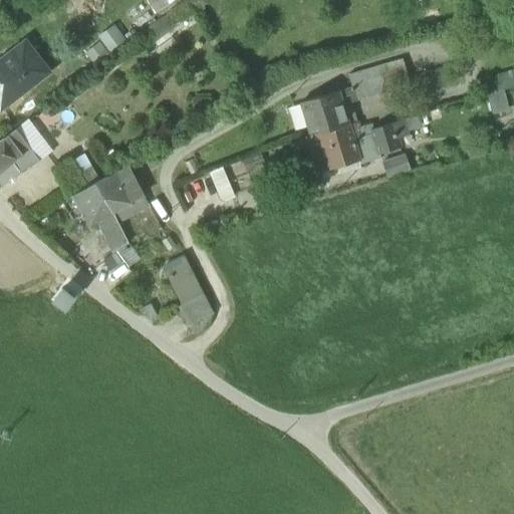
[(175,0),(147,0),(155,15),(177,2),(175,0)]
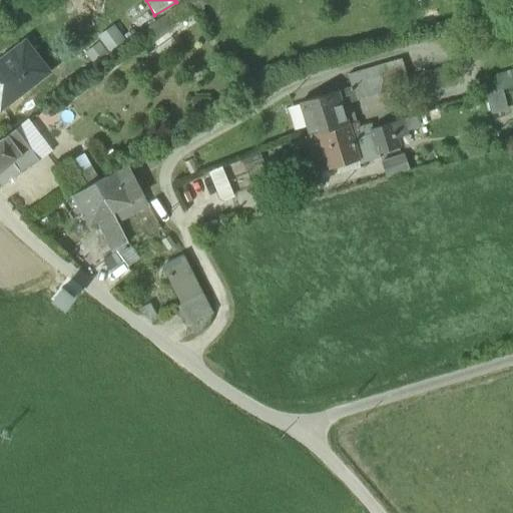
[(137,37),(144,50),(168,31),(192,13),(184,2),(137,37)]
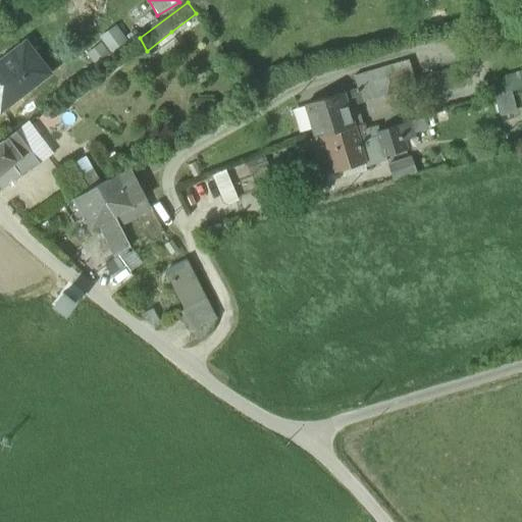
[(116,25),(99,38),(112,55),(128,43),(116,25)]
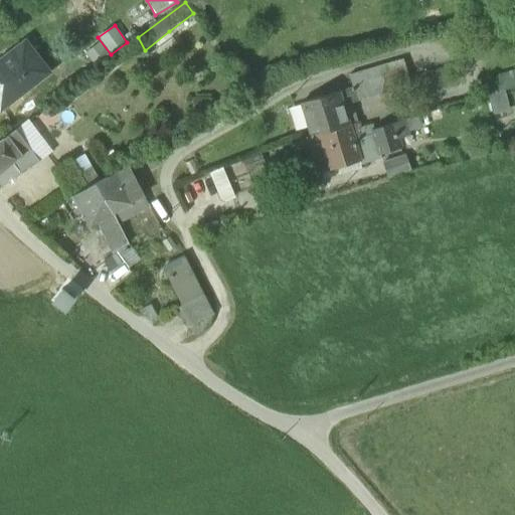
[(25,42),(0,61),(0,110),(0,111),(48,73),(25,42)]
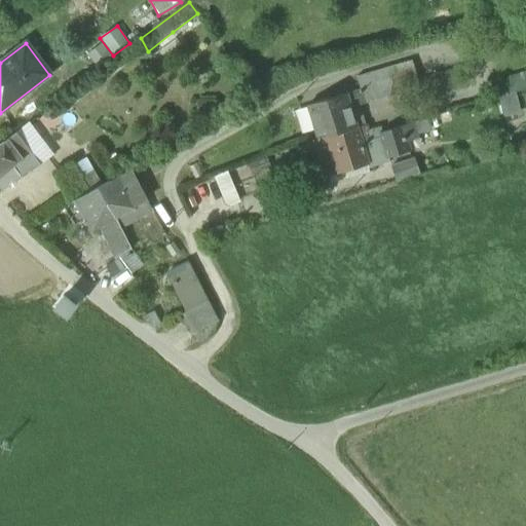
[(102,44),(87,55),(98,68),(112,57),(102,44)]
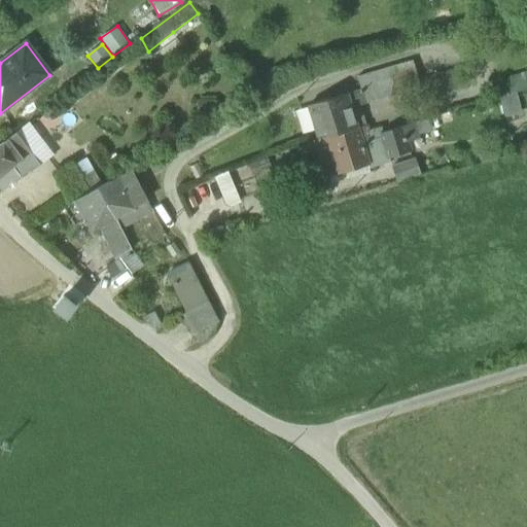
[(351,108),(420,88),(419,82),(413,61),(357,77),(361,90),(347,94),(351,108)]
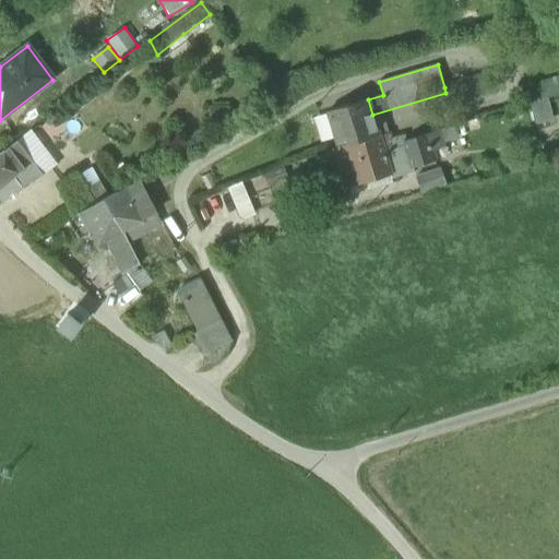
[(486,73),(444,87),(445,93),(449,104),(491,90),(486,73)]
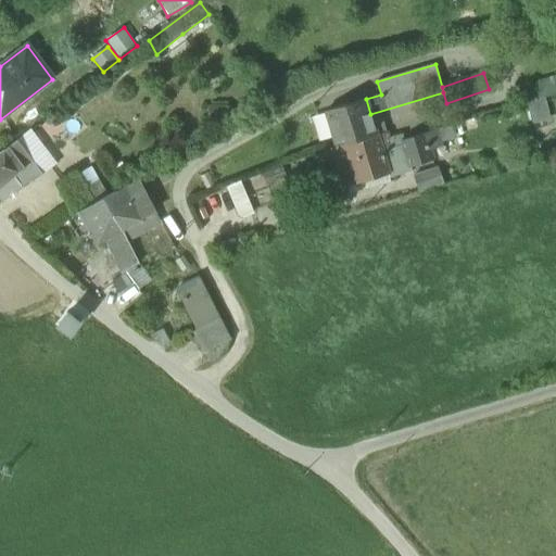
[(555,75),(532,81),(536,99),(545,97),(555,93),(555,75)]
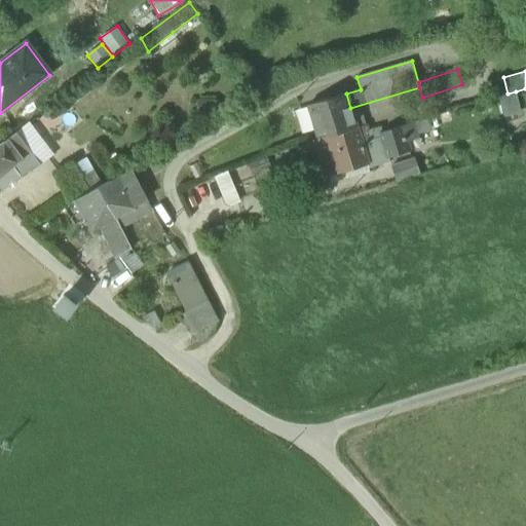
[(508,94),(498,96),(504,117),(522,113),(516,91),(508,94)]
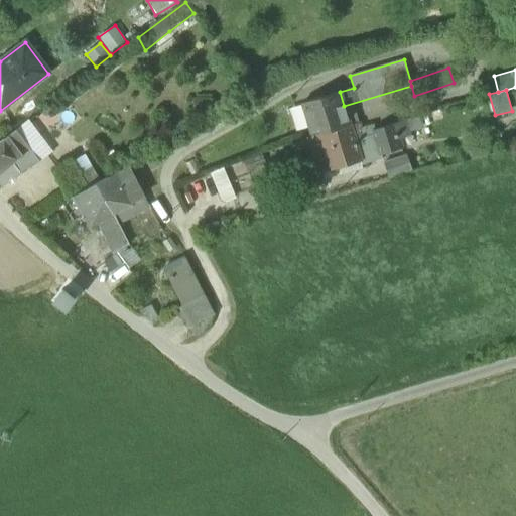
[(302,103),(312,137),(350,125),(344,106),(340,92),(302,103)]
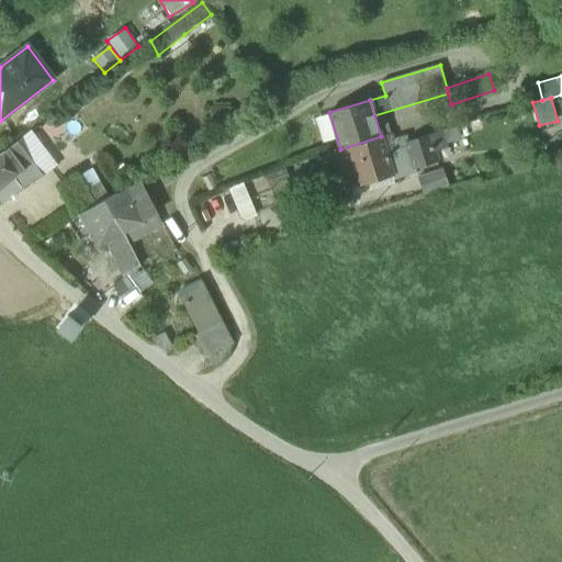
[(391,133),(381,136),(340,149),(338,149),(349,186),(350,186),(392,173),(393,180),(394,180),(417,173),(416,169),(437,163),(433,147),(446,144),(445,143),(458,138),(453,127),(408,141),(407,136),(393,141),(391,133)]
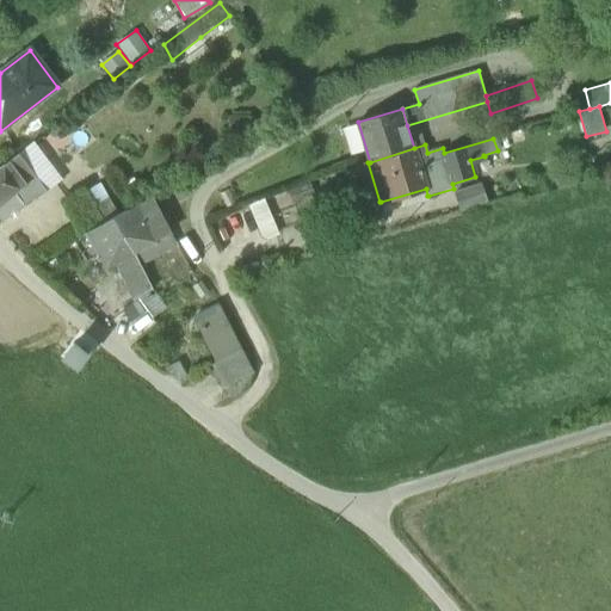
[(35,143),(18,155),(47,192),(63,181),(35,143)]
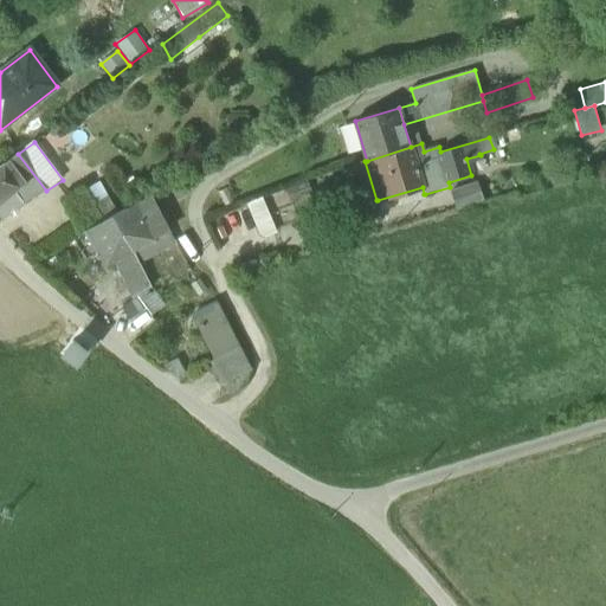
[(0,167),(0,217),(2,220),(24,204),(46,191),(18,154),(0,167)]
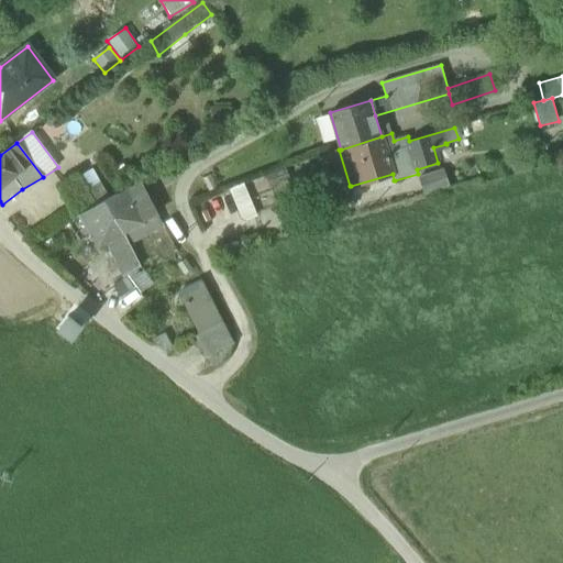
[(92,169),(79,176),(96,206),(109,199),(92,169)]
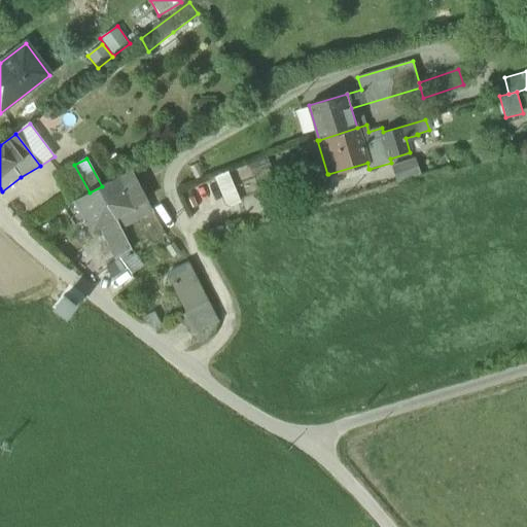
[(393,167),(397,181),(420,174),(415,160),(393,167)]
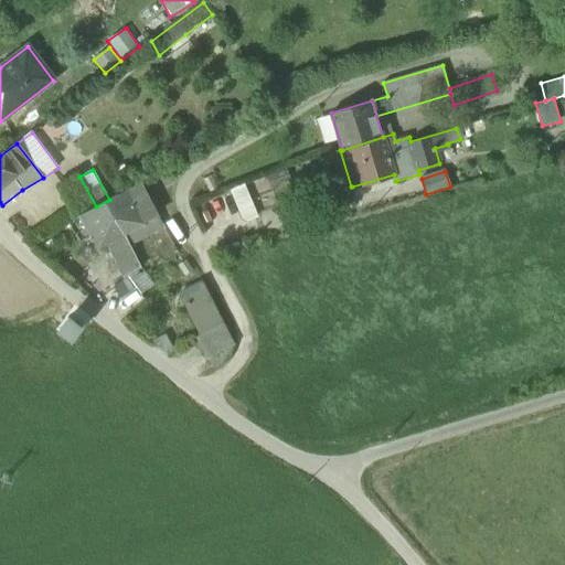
[(397,187),(396,181),(395,181),(394,174),(352,187),(354,198),(397,187)]
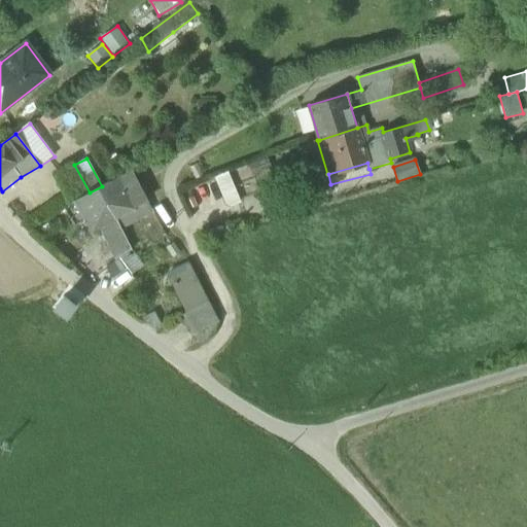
[(57,173),(73,202),(90,192),(74,165),(73,164),(57,173)]
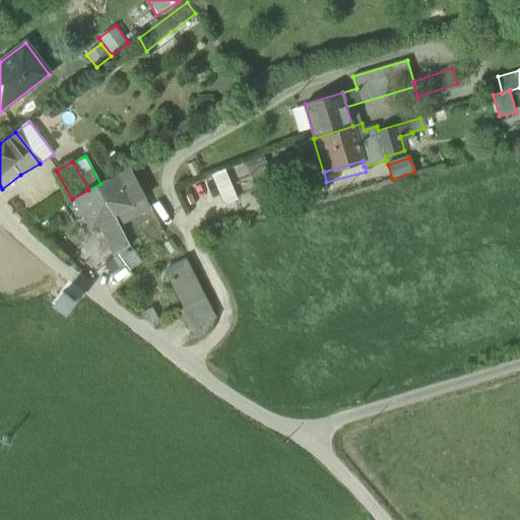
[(115,256),(118,255),(126,249),(130,247),(120,225),(150,209),(144,198),(129,169),(101,184),(88,190),(72,199),(83,216),(91,229),(99,224),(115,256)]
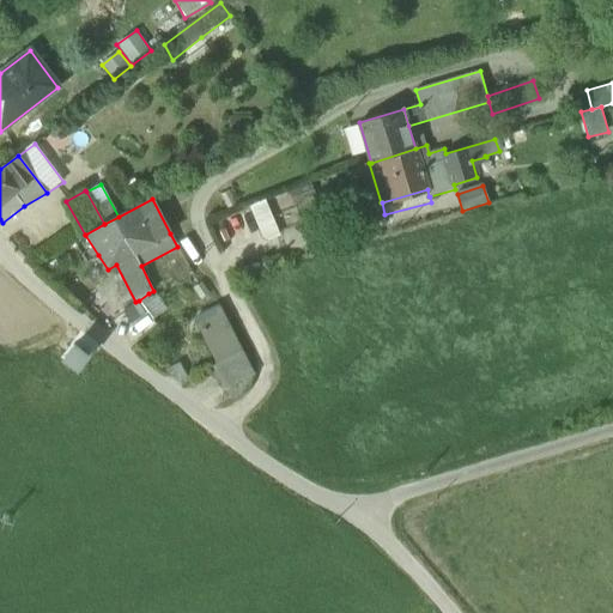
[(266,200),(249,207),(263,242),(280,235),(266,200)]
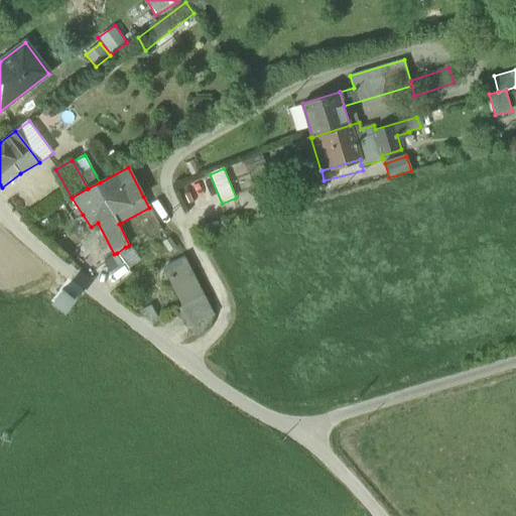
[(74,221),(83,215),(72,198),(62,204),(74,221)]
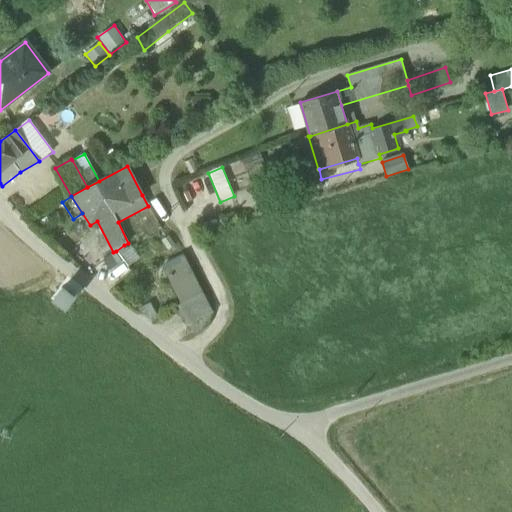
[(78,245),(66,234),(57,243),(68,254),(78,245)]
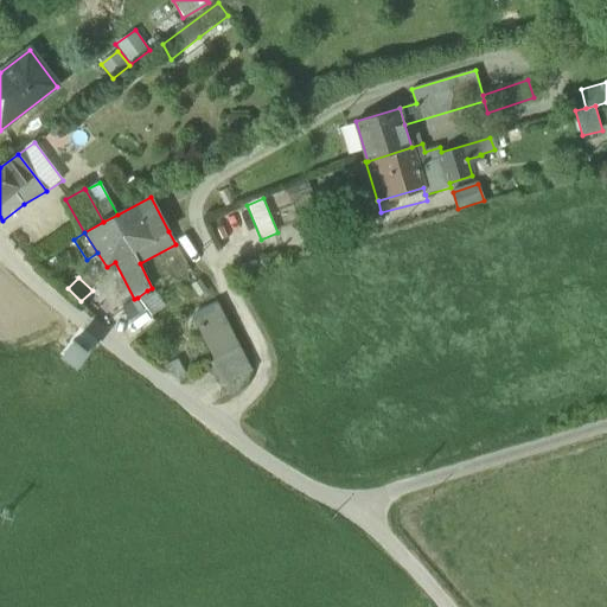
[(151,295),(147,291),(138,298),(152,317),(164,307),(154,295),(153,295),(151,295)]
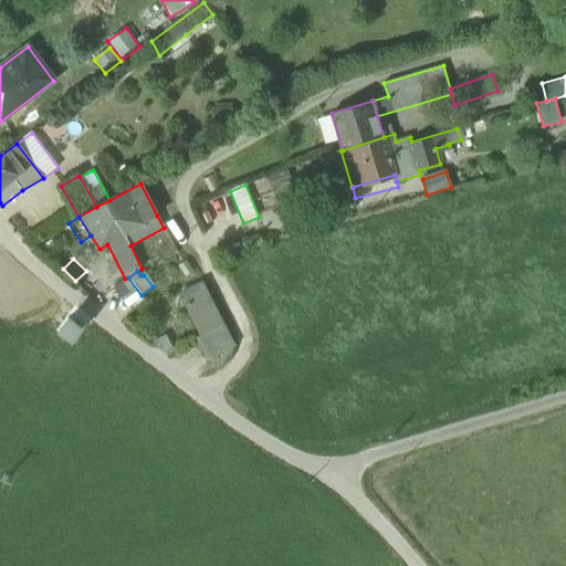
[(184,291),(205,334),(223,326),(201,282),(184,291)]
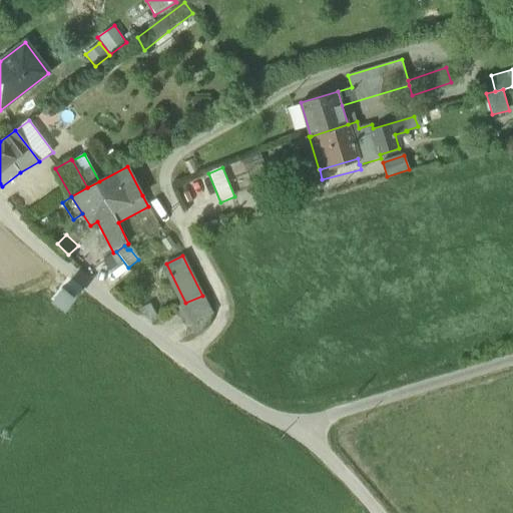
[(122,263),(108,272),(114,282),(128,273),(122,263)]
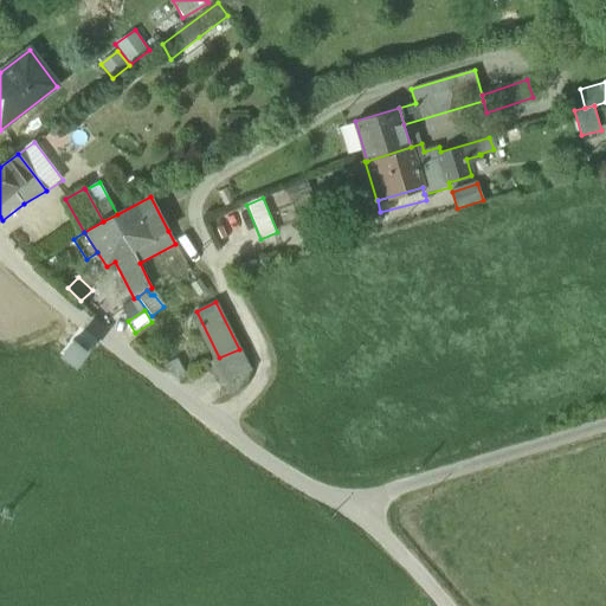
[(62,355),(78,367),(90,352),(73,339),(62,355)]
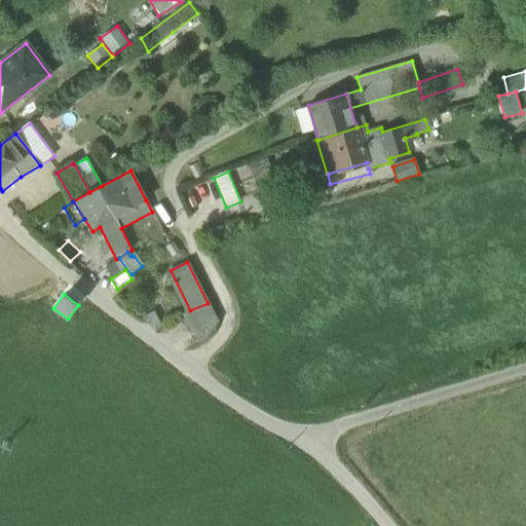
[(183,313),(194,333),(217,323),(208,303),(190,310),(183,313)]
